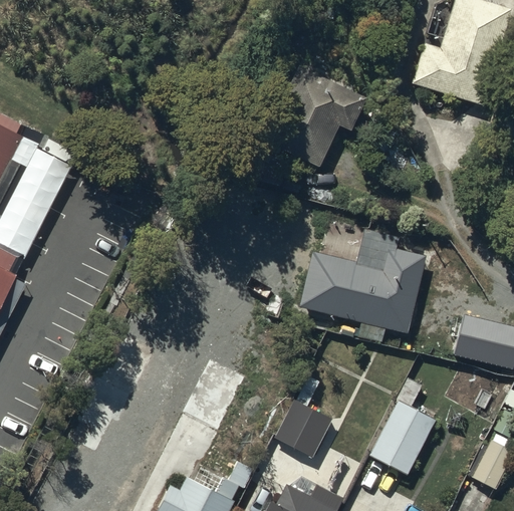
[(506,9),(478,0),(455,0),(440,47),(425,42),(412,81),(474,102),(506,9)]
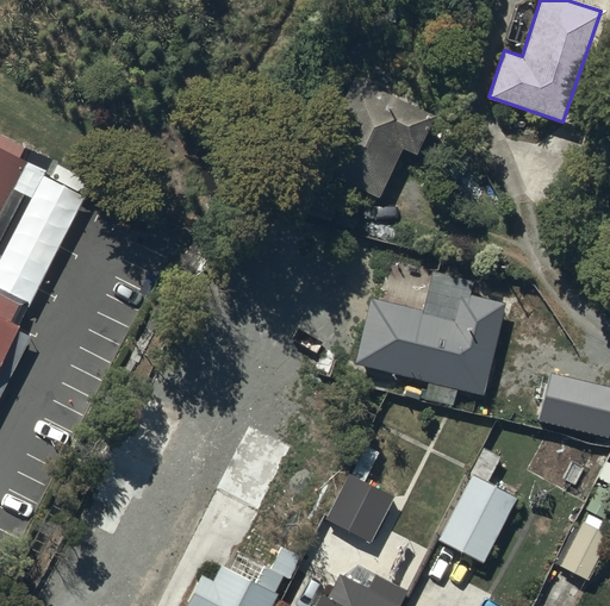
[(437,114),(354,73),(309,162),(378,197),(403,147),(418,155),(437,114)]
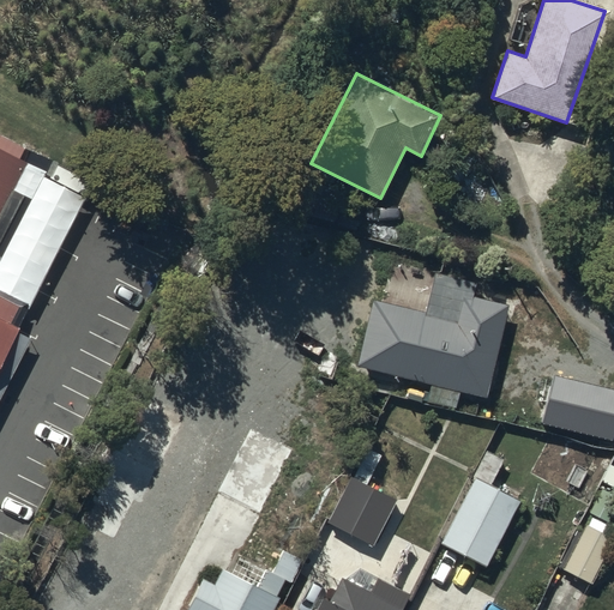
[(0,225),(29,169),(0,153),(0,381),(28,328),(0,314),(0,225)]
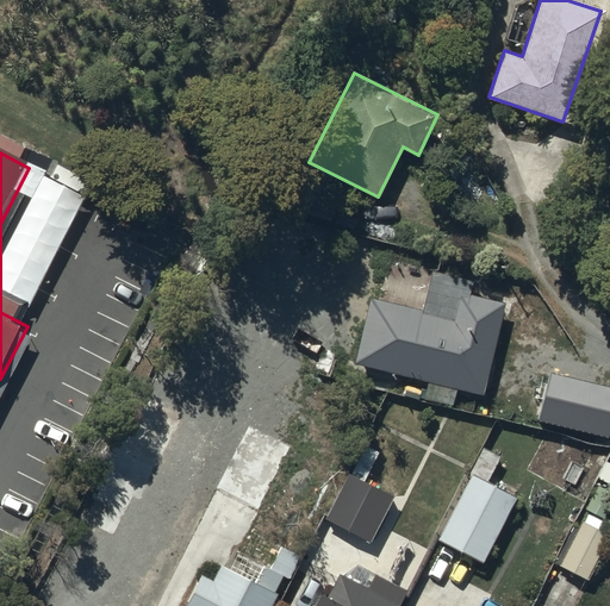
[(473,280),(434,270),(424,310),(371,298),(355,363),(485,393),(505,304),(470,297),(473,280)]
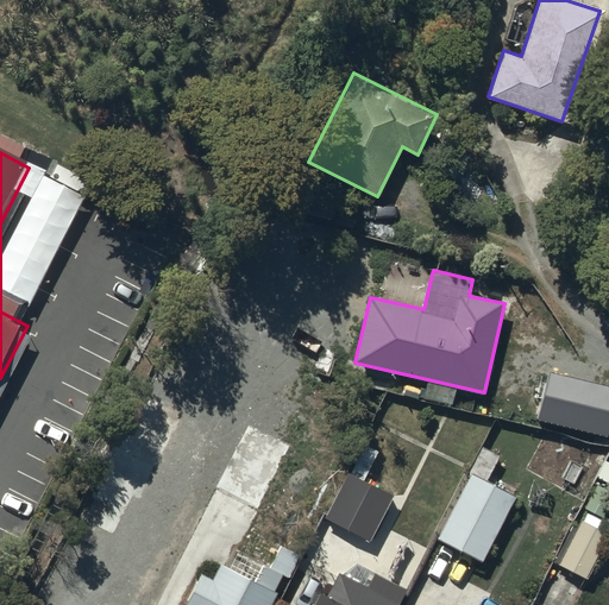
[(608,426),(608,384),(550,371),(538,420),(607,436),(608,426)]
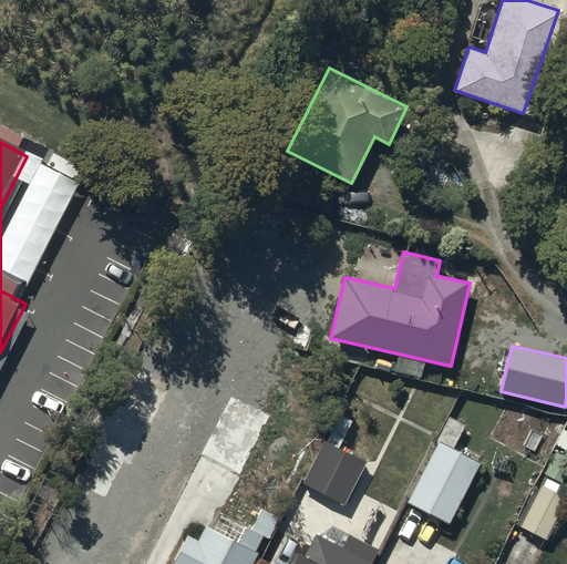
[(424,365),(400,357),(397,370),(421,377),(424,365)]
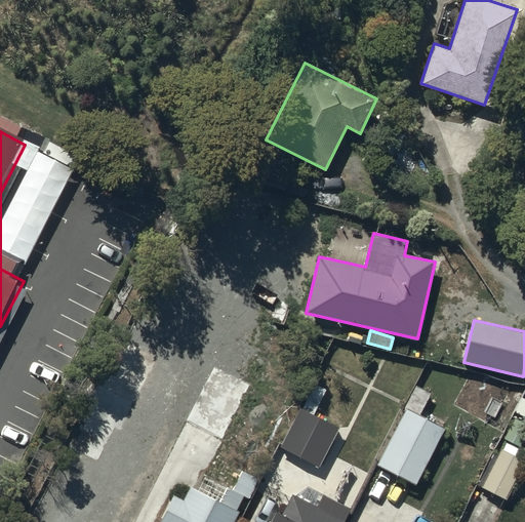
[(325,389),(316,384),(305,408),(314,412),(325,389)]
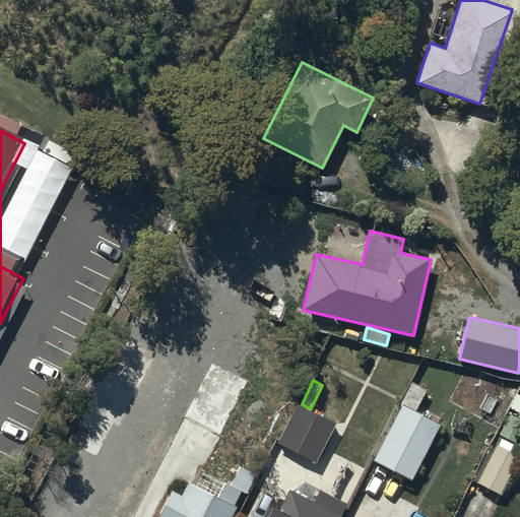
[(426,390),(412,383),(402,402),(415,409),(426,390)]
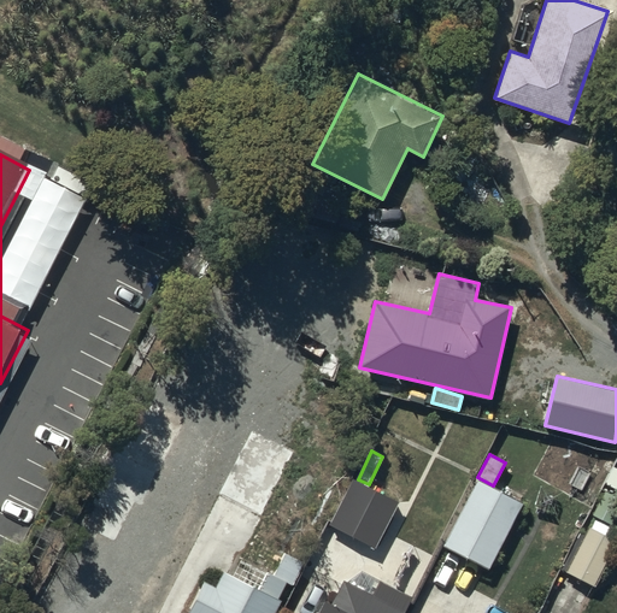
[(616,467),(613,466),(605,482),(616,488),(616,467)]
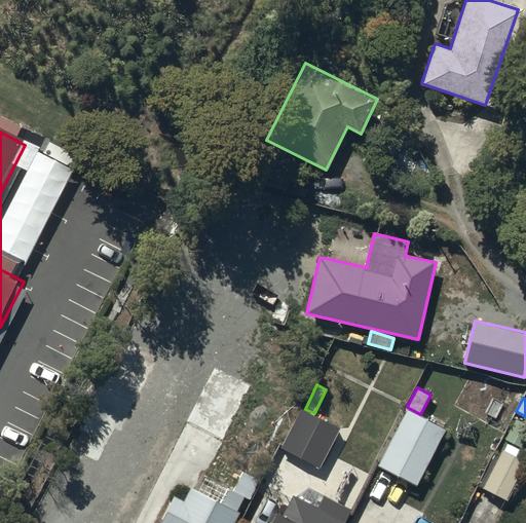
[(339,430),(300,409),(282,447),(321,467),(339,430)]
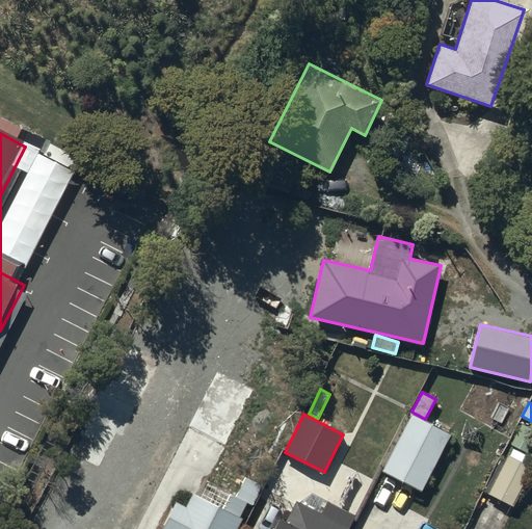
[(450,434),(413,415),(383,471),(421,491),(450,434)]
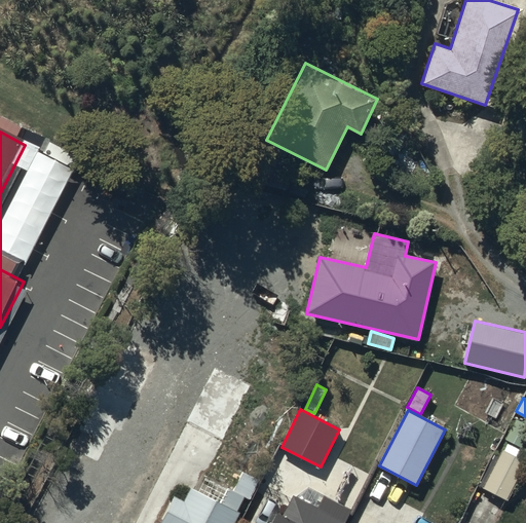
[(525,438),(525,422),(516,418),(506,438),(522,446),(525,438)]
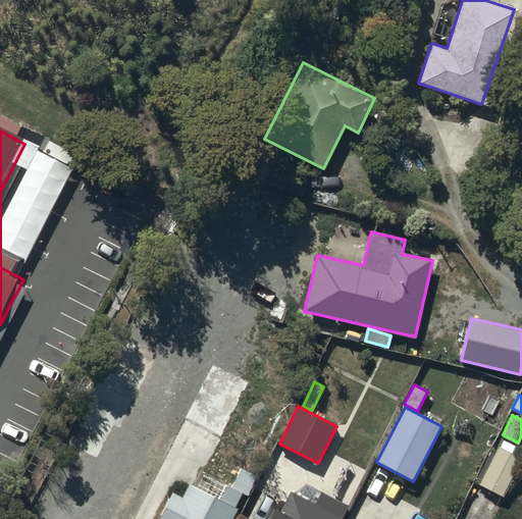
[(516,446),(504,439),(501,446),(513,452),(516,446)]
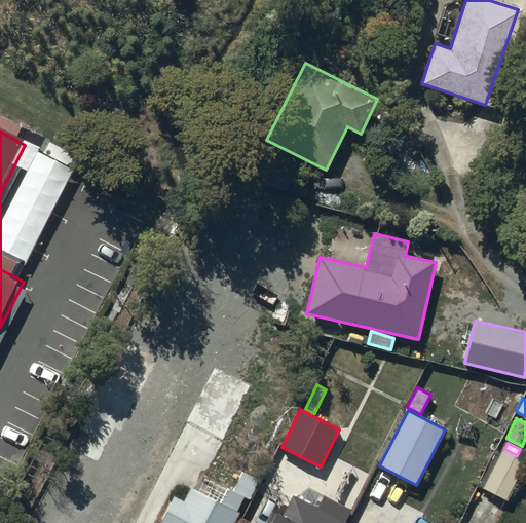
[(525,461),(501,449),(482,487),(505,499),(525,461)]
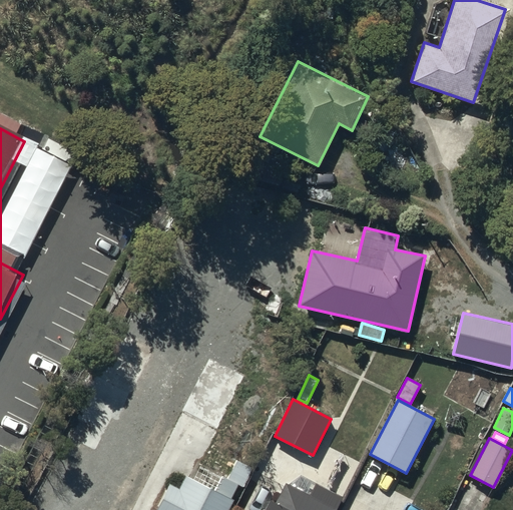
[(252,467),(237,460),(228,477),(243,485),(252,467)]
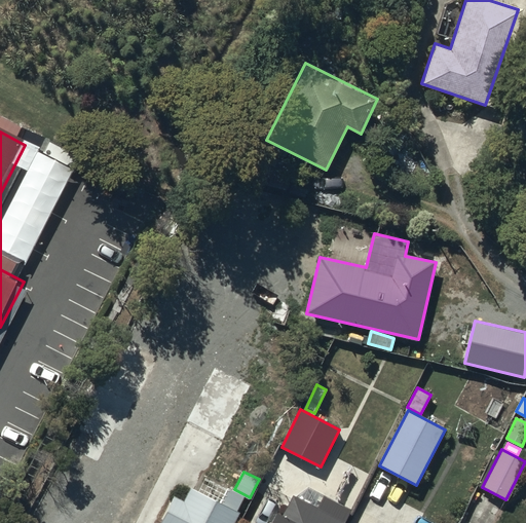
[(235,522),(240,513),(191,488),(185,501),(175,496),(160,522),(235,522)]
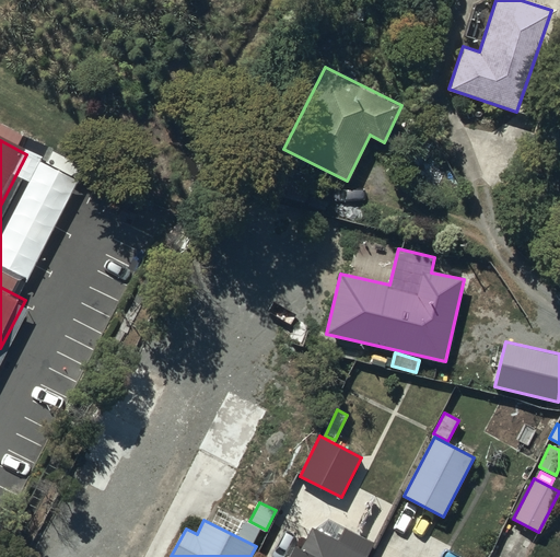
[(366,556),(374,545),(347,531),(340,543),(314,529),(302,550),(294,547),(289,556),(366,556)]
